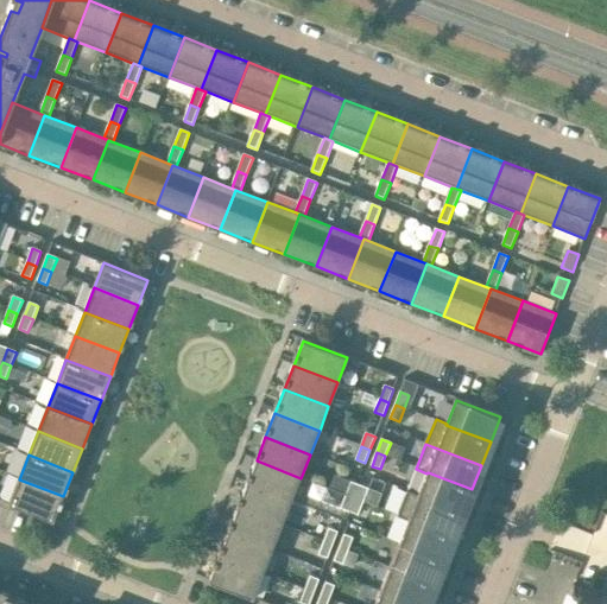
[(247,484),(291,502),(301,478),(257,461),(247,484)]
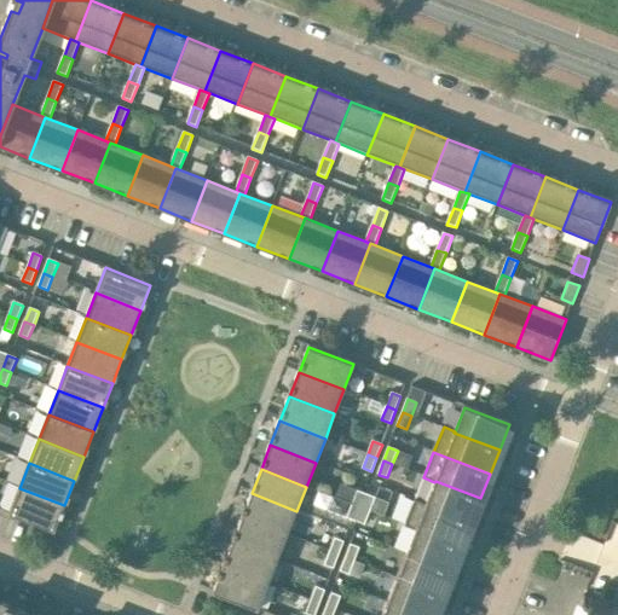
[(435,481),(434,482),(426,504),(426,505),(471,523),(480,498),(435,481)]
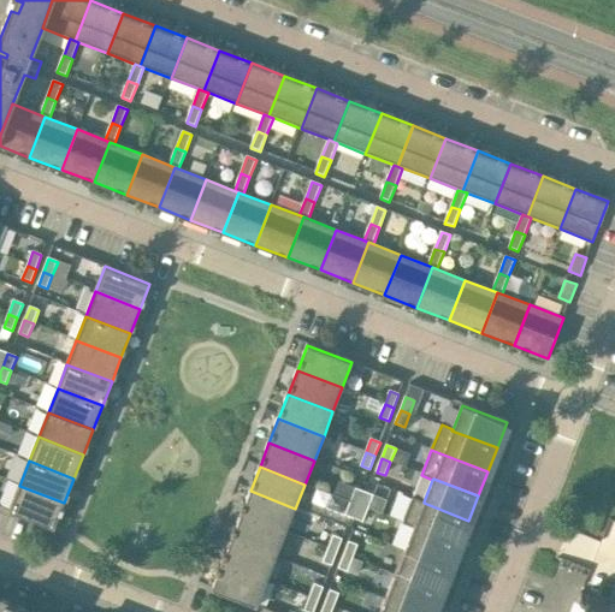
[(10,511),(54,528),(64,503),(19,486),(10,511)]
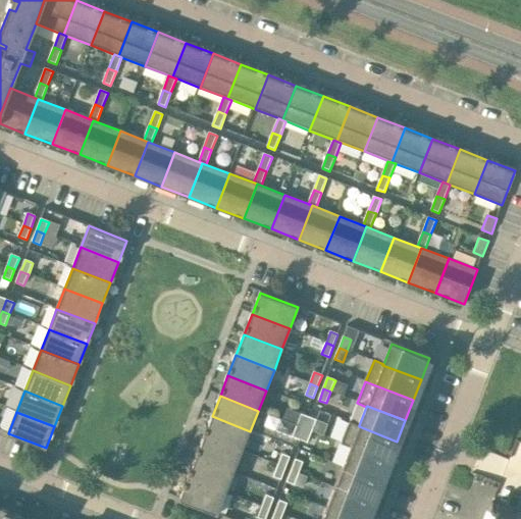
[(297,425),(305,429),(309,417),(302,414),(297,425)]
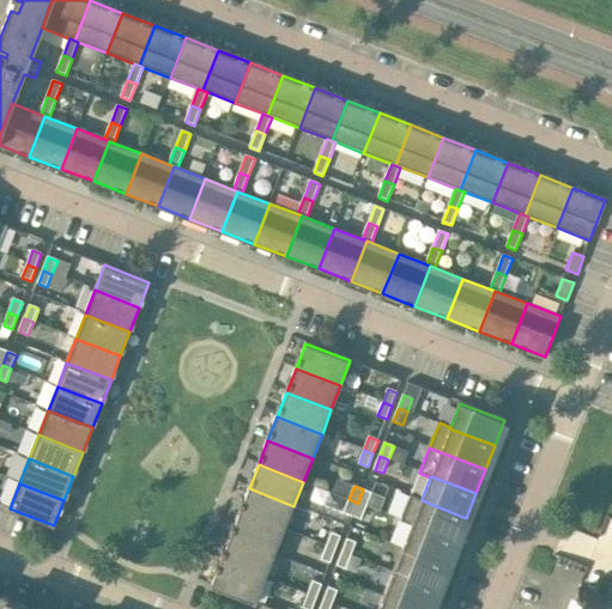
[(240,513),(284,530),(294,506),(249,488),(240,513)]
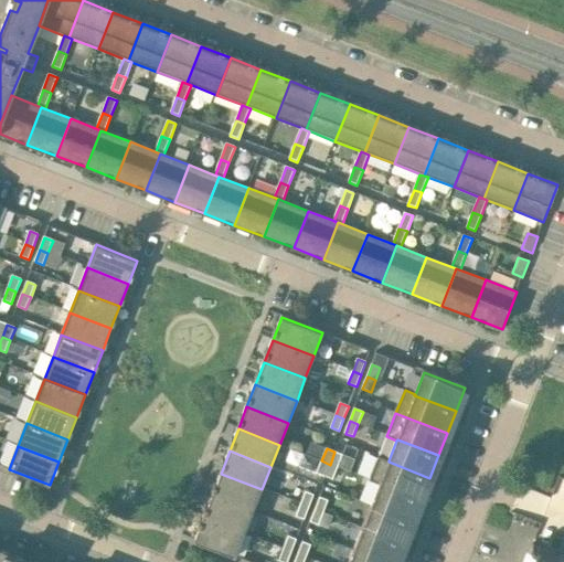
[(330,465),(338,468),(343,455),(334,452),(330,465)]
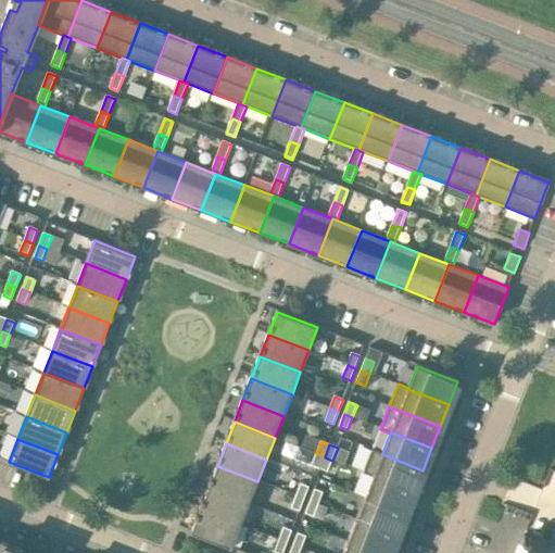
[(363,474),(374,477),(374,476),(415,492),(423,470),(382,454),(382,453),(373,450),(363,474)]
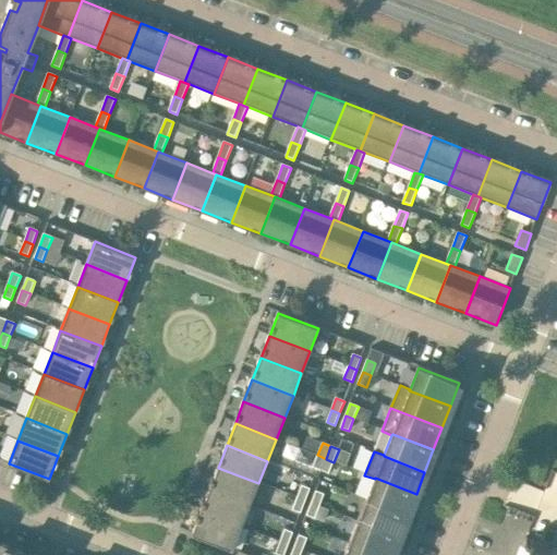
[(321,471),(326,459),(317,455),(313,468),(321,471)]
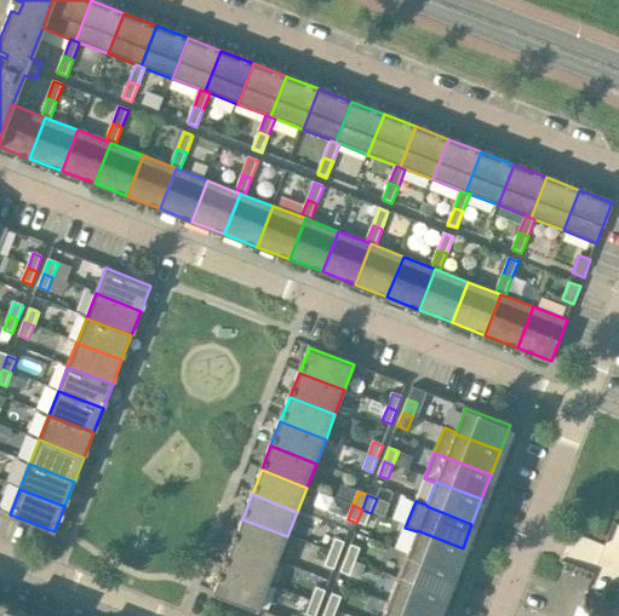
[(356,523),(366,527),(371,513),(362,510),(356,523)]
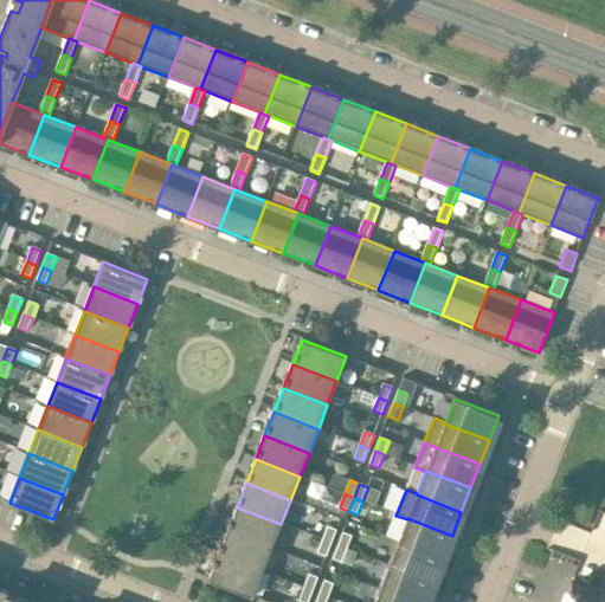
[(227,531),(271,548),(281,524),(237,507),(227,531)]
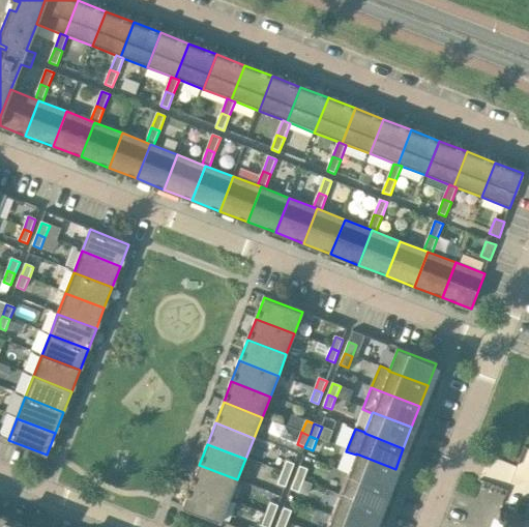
[(356,454),(356,455),(348,474),(387,490),(395,469),(356,454)]
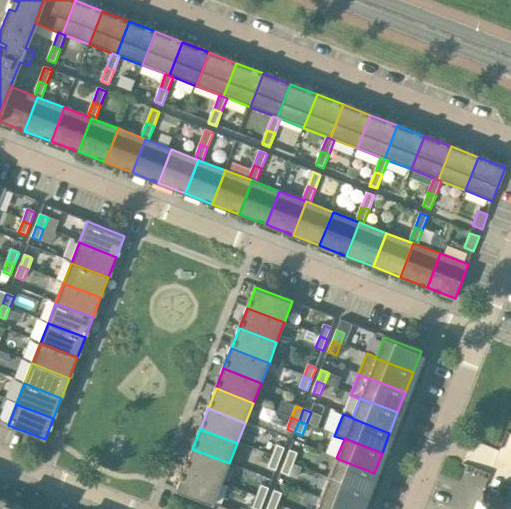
[(273,457),(280,460),(284,448),(277,446),(273,457)]
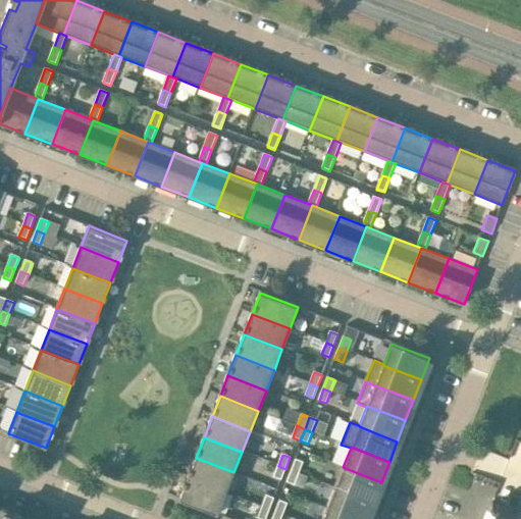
[(188,478),(226,492),(233,472),(196,458),(188,478)]
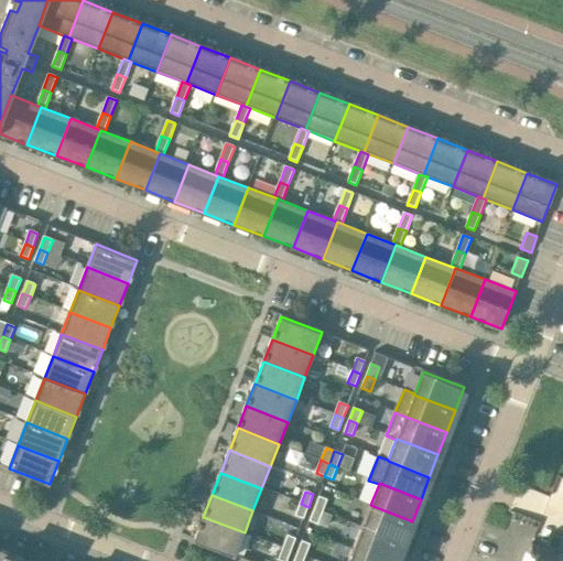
[(315,509),(323,513),(327,500),(320,497),(315,509)]
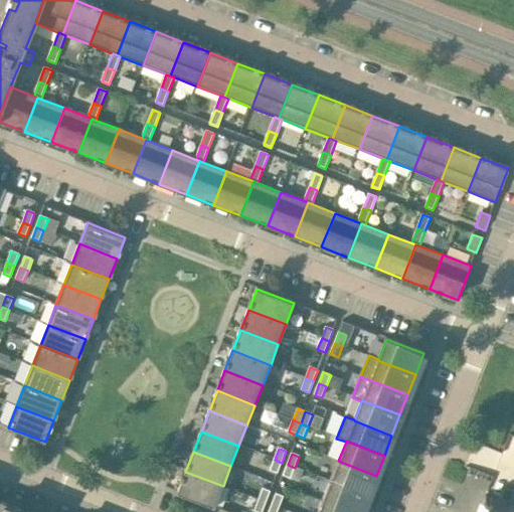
[(270,471),(278,474),(282,463),(275,460),(270,471)]
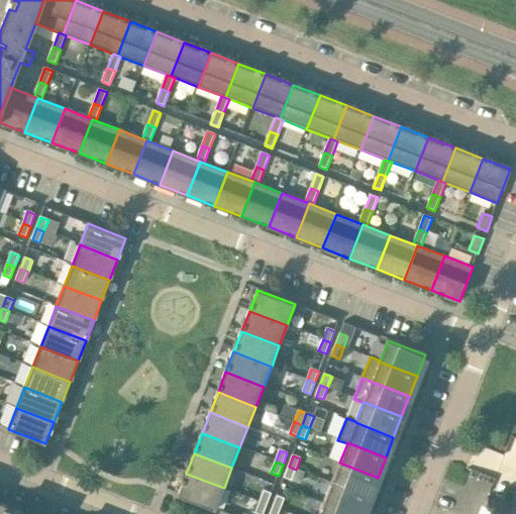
[(339,463),(332,484),(370,498),(378,478),(339,463)]
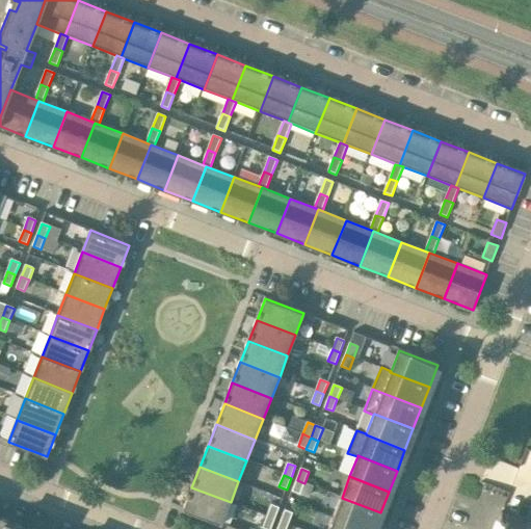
[(292,492),(300,495),(304,483),(297,480),(292,492)]
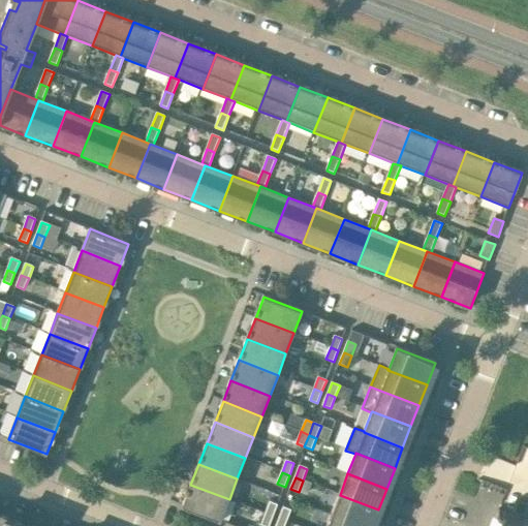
[(182,506),(220,521),(229,499),(190,485),(182,506)]
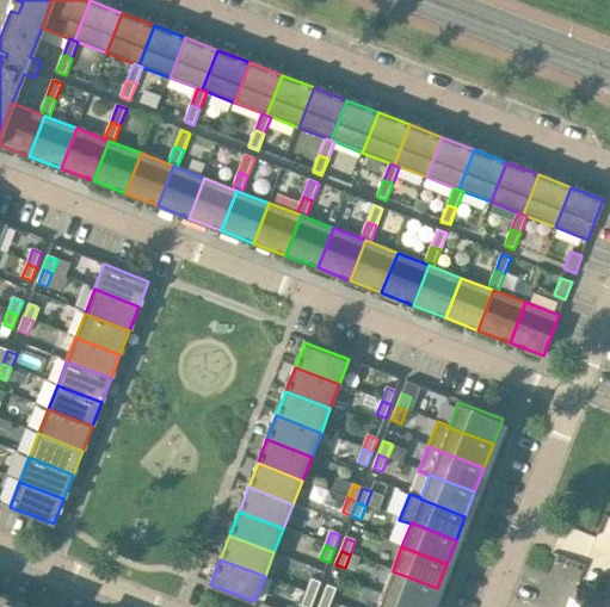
[(393,571),(383,595),(413,606),(429,606),(437,588),(393,571)]
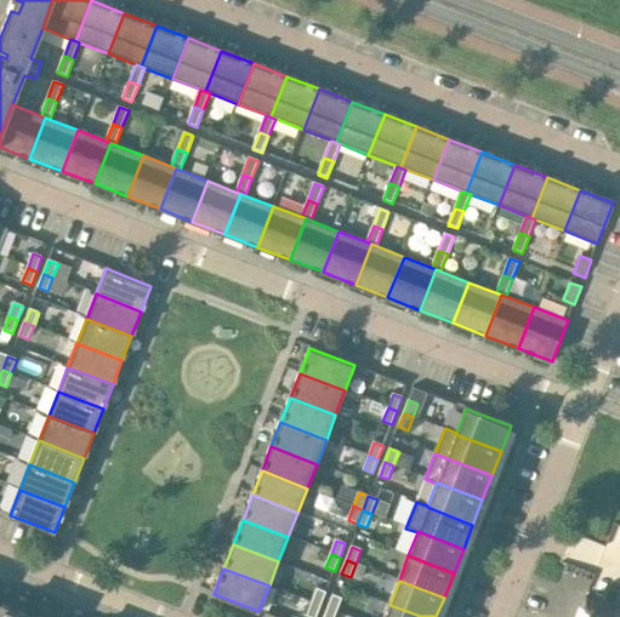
[(312,603),(320,606),(326,593),(317,589),(312,603)]
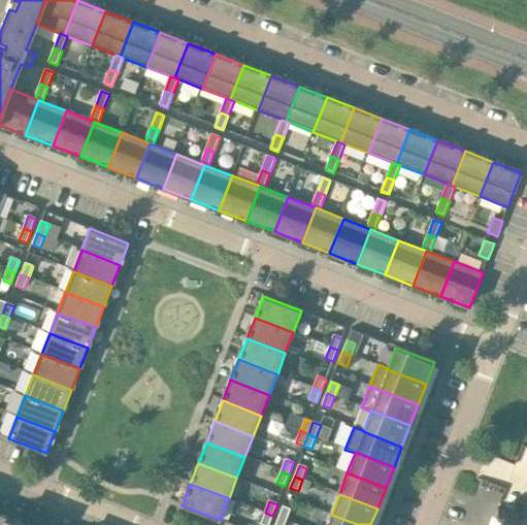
[(278,518),(286,521),(291,510),(283,506),(278,518)]
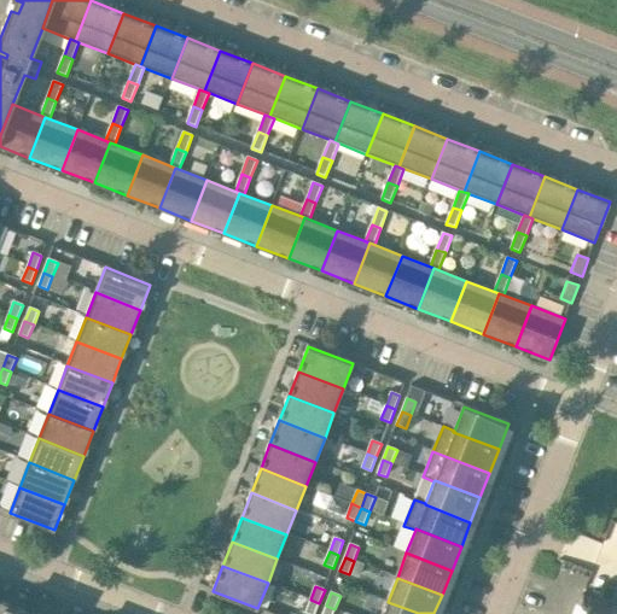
[(616,608),(588,597),(581,613),(616,613),(616,608)]
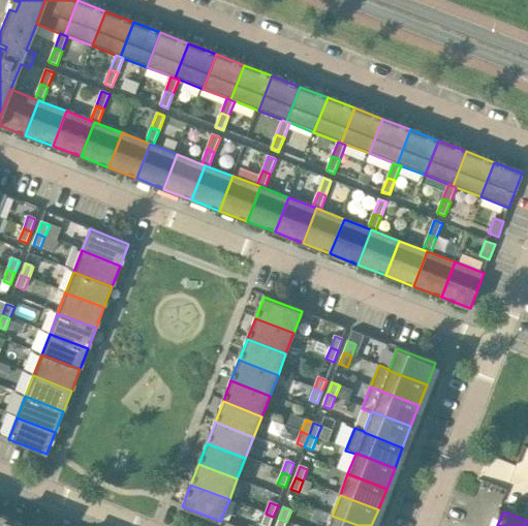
[(19,525),(10,522),(11,519),(0,514),(0,525),(19,525)]
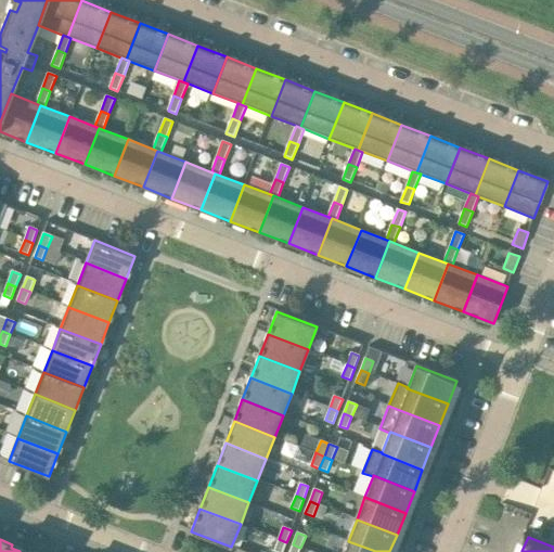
[(274,551),(283,551),(286,542),(279,539),(274,551)]
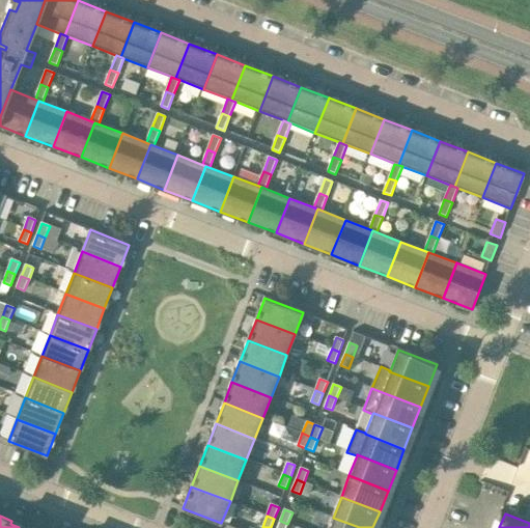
[(359,527),(333,518),(329,527),(359,527)]
